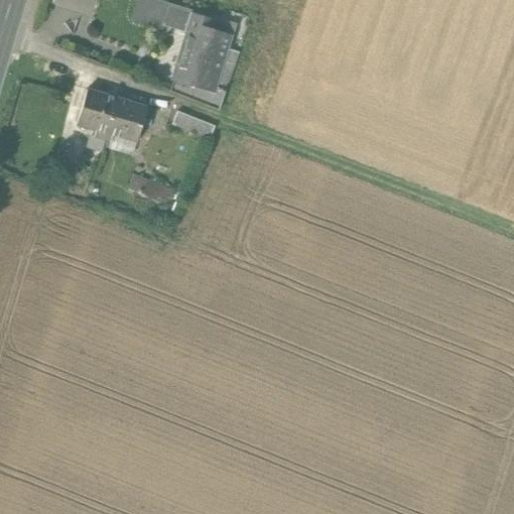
[(170,6),(152,0),(139,0),(135,18),(160,26),(161,23),(165,24),(170,6)]
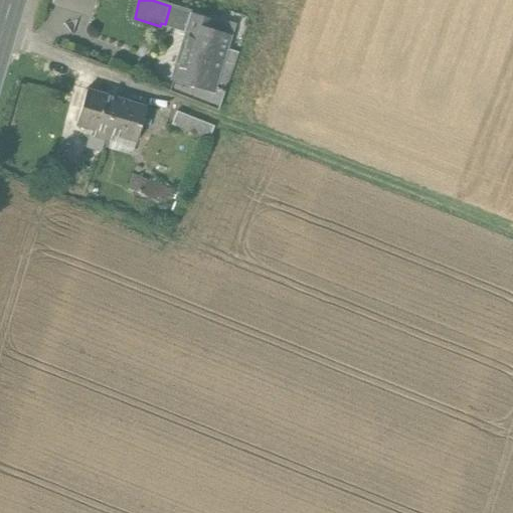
[(235,24),(170,5),(170,6),(165,24),(189,31),(184,46),(188,47),(180,75),(225,94),(239,51),(228,47),(235,24)]
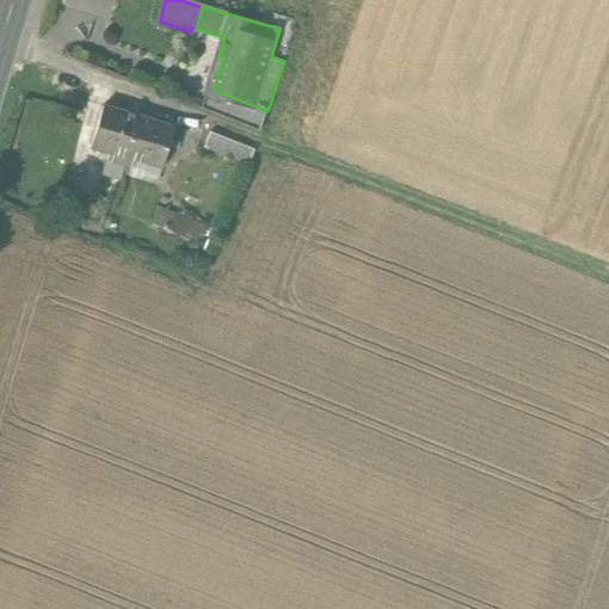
[(214,90),(213,90),(209,88),(203,106),(262,130),(268,111),(214,90)]
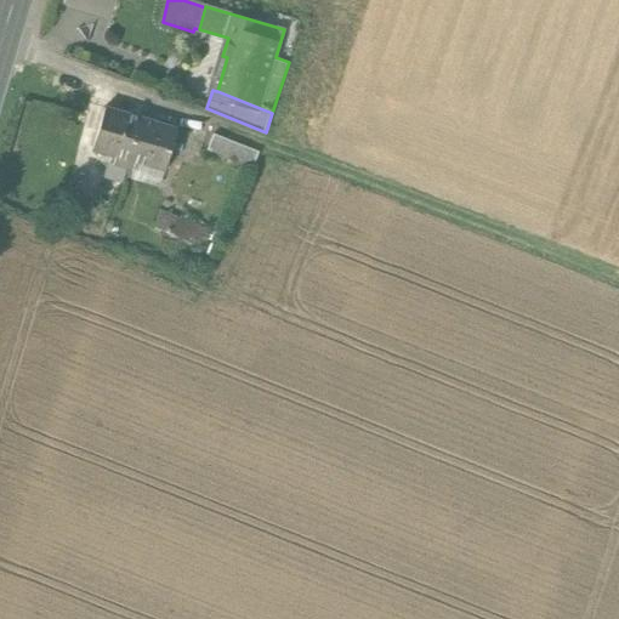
[(142,117),(106,106),(94,148),(117,155),(111,176),(123,180),(125,172),(142,117)]
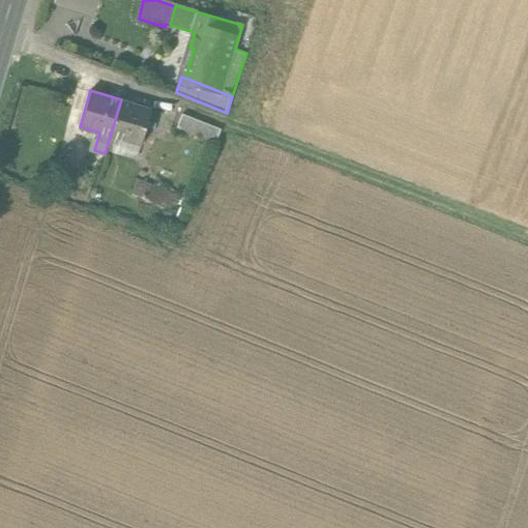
[(152,109),(121,99),(107,147),(113,149),(116,138),(142,145),(152,109)]
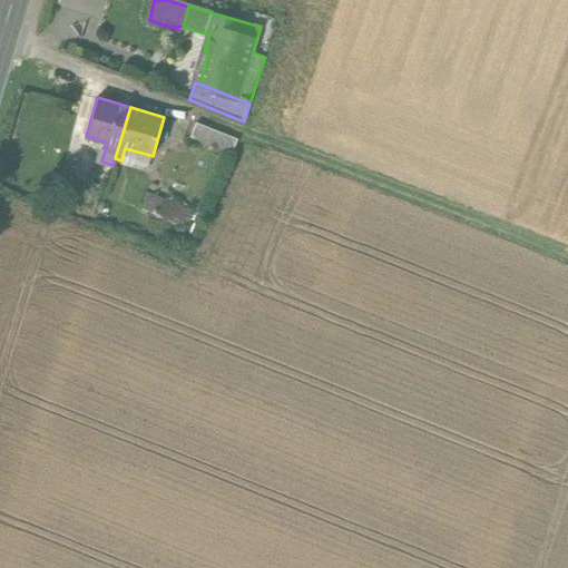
[(238,138),(197,121),(192,136),(233,153),(238,138)]
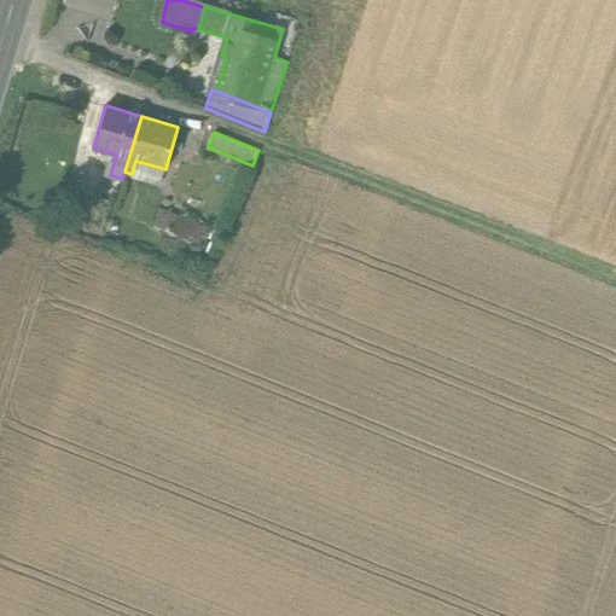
[(210,228),(161,209),(155,225),(204,244),(210,228)]
